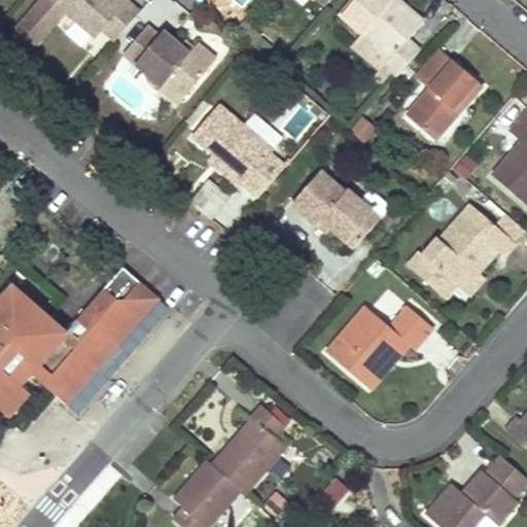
[(115,42),(141,13),(127,1),(121,6),(113,0),(41,0),(14,32),(34,48),(59,19),(56,15),(61,10),(64,13),(95,39),(102,31),(115,42)]
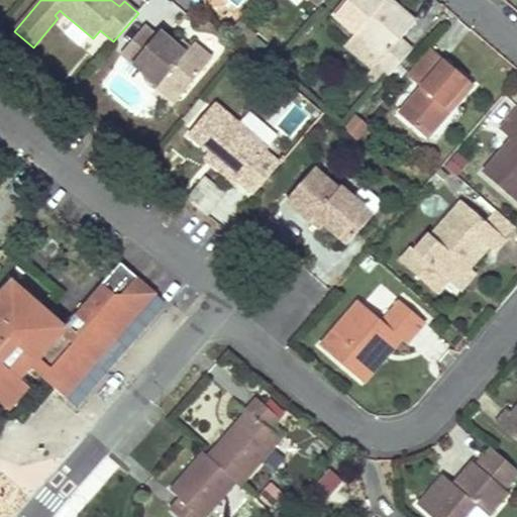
[(380,0),(344,0),(332,14),(355,34),(349,41),(388,76),(411,49),(399,39),(415,21),(391,1),(387,6),(380,0)]
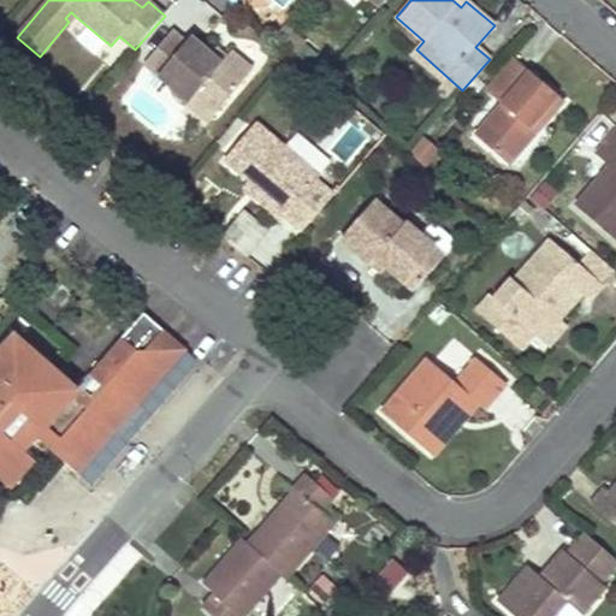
[(187,42),(172,30),(143,65),(189,104),(196,95),(215,112),(252,69),(231,51),(226,55),(223,61),(212,53),(191,36),(187,42)]
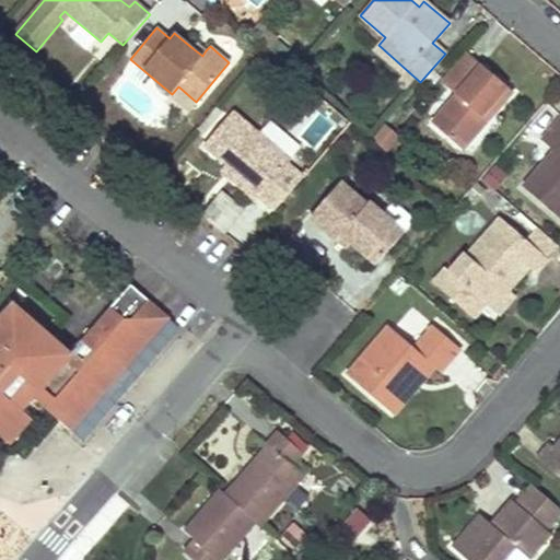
[(202,56),(206,50),(196,43),(193,48),(202,56)]
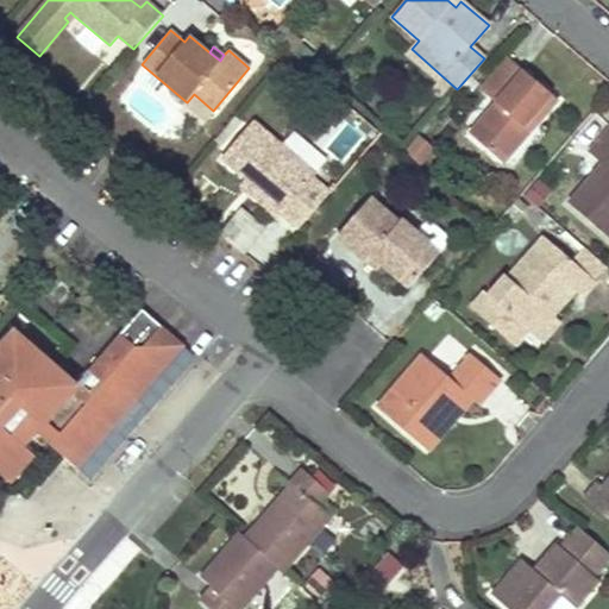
[(557,99),(508,57),(481,89),(495,102),(469,132),(503,162),(557,99)]
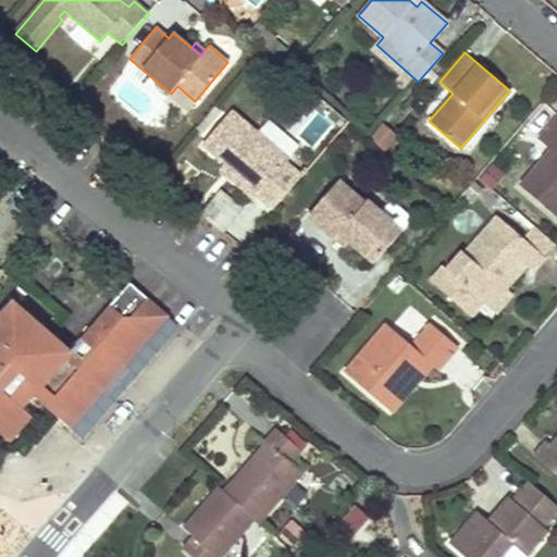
[(177,86),(171,94),(169,96),(187,110),(195,101),(177,86)]
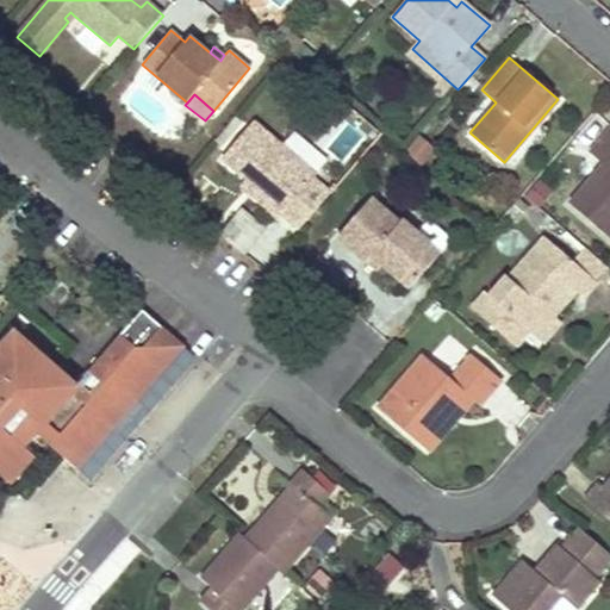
[(254,123),(222,160),(254,187),(249,193),(280,219),(282,215),(300,230),(331,193),(313,179),(316,175),(254,123)]
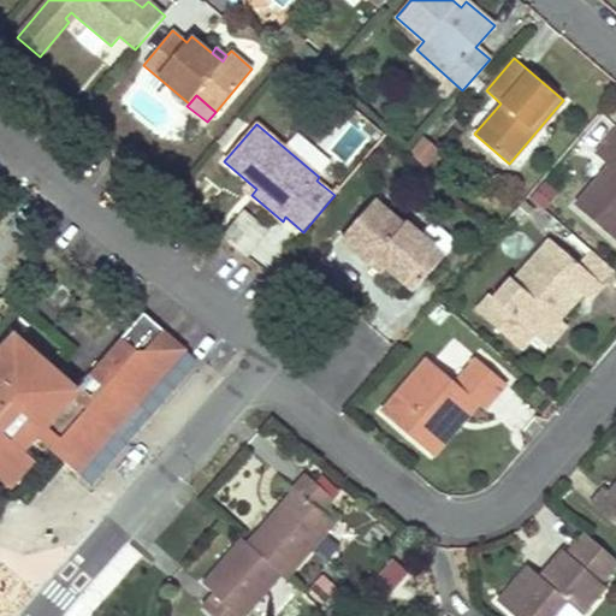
[(615,126),(593,153),(608,166),(574,205),(615,240),(615,237),(615,126)]
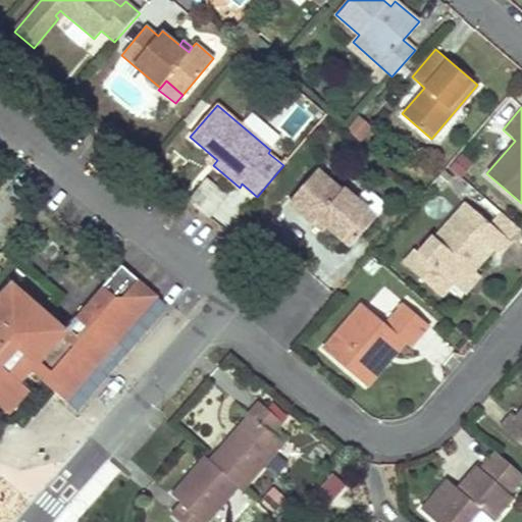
[(377,133),(359,116),(348,129),(366,146),(377,133)]
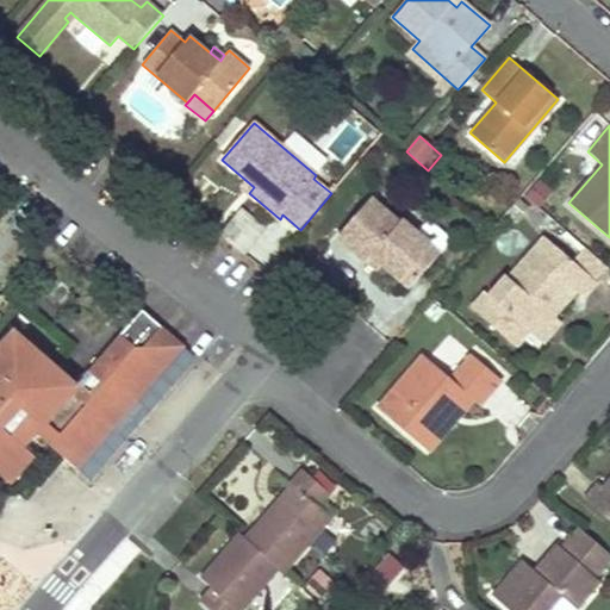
[(552,194),(539,181),(524,195),(537,209),(552,194)]
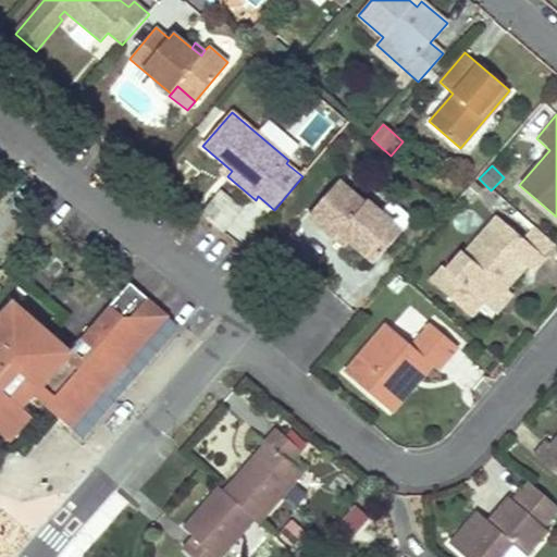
[(368,206),(341,182),(309,219),(336,242),(342,236),(349,243),(374,264),(404,231),(370,203),(368,206)]
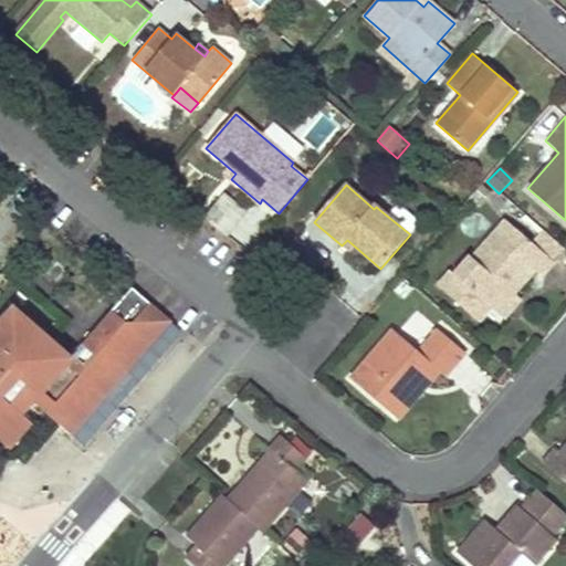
[(528,241),(503,220),(495,230),(470,259),(468,255),(451,275),(448,272),(437,284),(479,320),(489,307),(505,289),(513,294),(533,270),(540,275),(552,261),(528,241)]
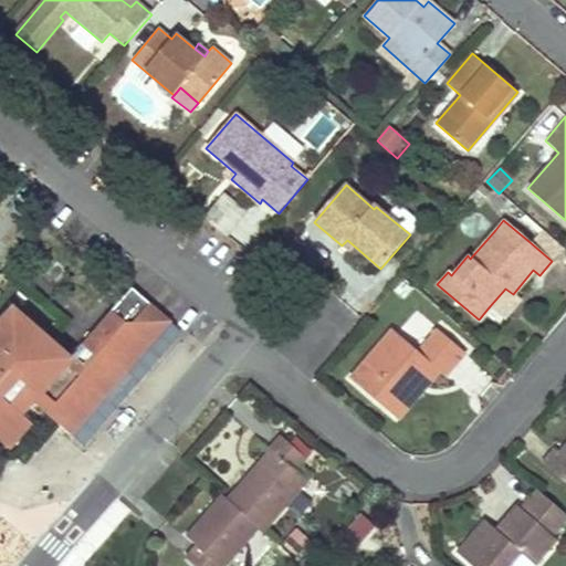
[(528,241),(552,261),(564,248),(541,228),(528,241)]
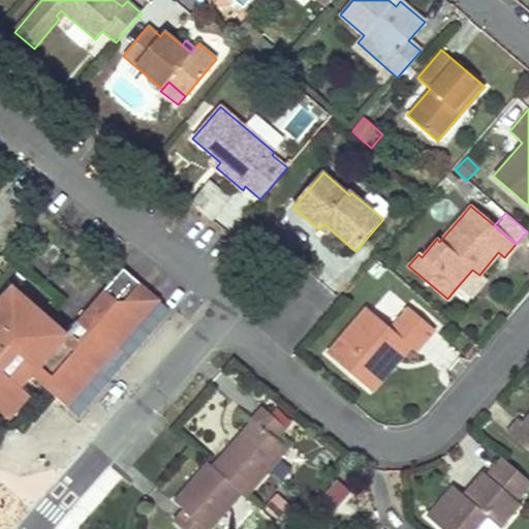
[(324,224),(319,229),(327,236),(332,230),(324,224)]
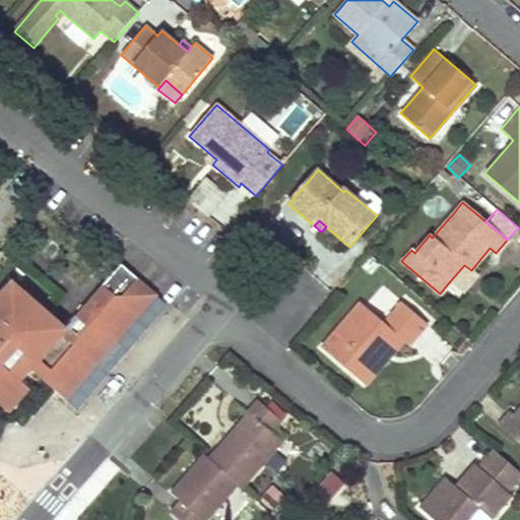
[(461,294),(477,275),(471,270),(464,265),(449,282),(461,294)]
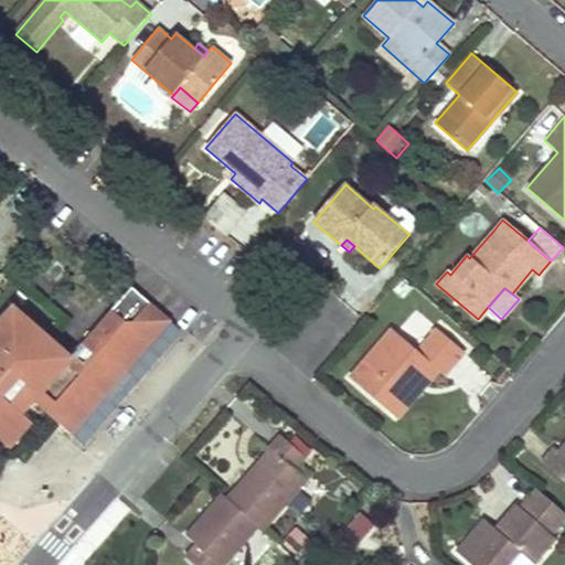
[(131,291),(117,308),(131,321),(146,305),(131,291)]
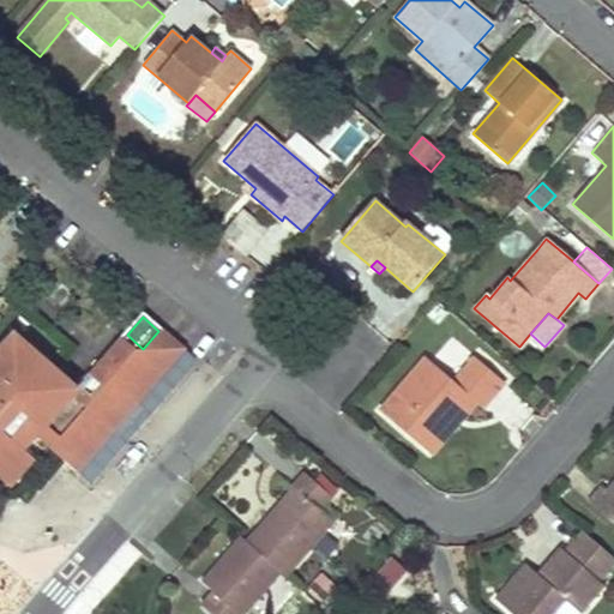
[(0,475),(1,476),(35,439),(64,464),(74,475),(184,353),(158,331),(143,349),(127,335),(74,393),(50,372),(14,341),(0,356),(0,475)]
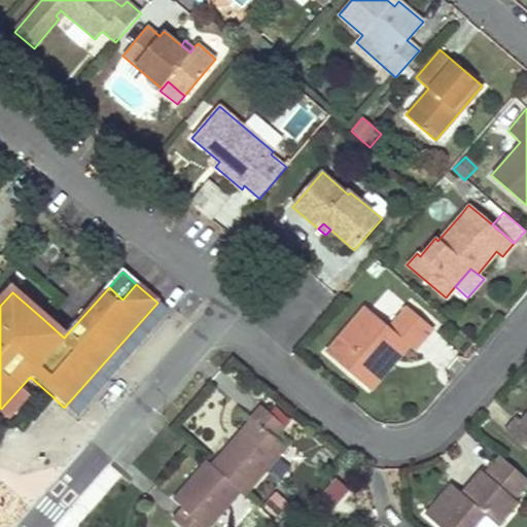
[(169,313),(157,303),(64,408),(75,417),(169,313)]
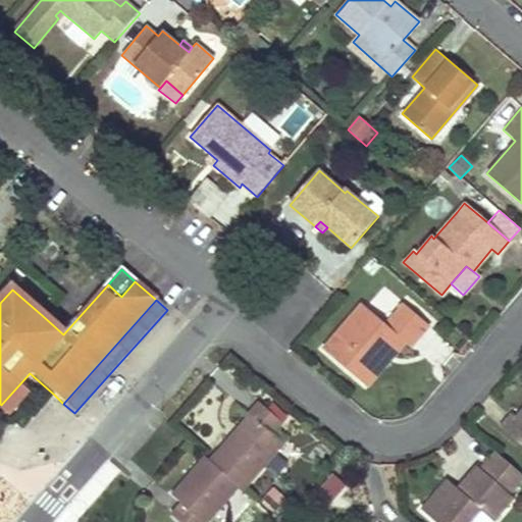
[(429,325),(404,304),(385,324),(362,305),(323,350),(359,379),(384,350),(395,357),(398,353),(406,343),(411,347),(429,325)]
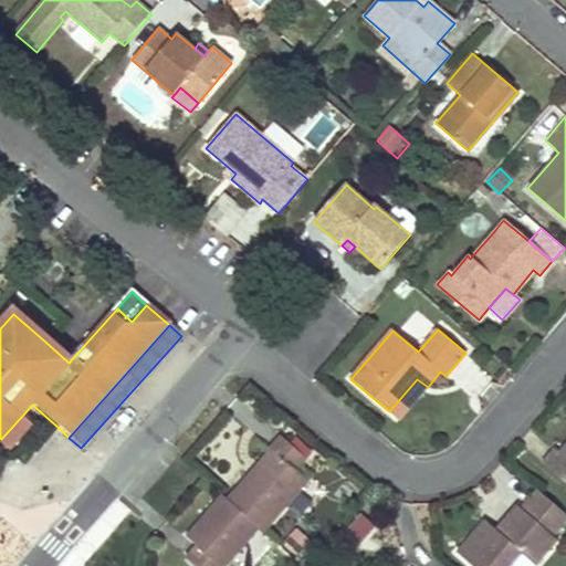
[(417,379),(389,411),(399,420),(408,409),(428,387),(417,379)]
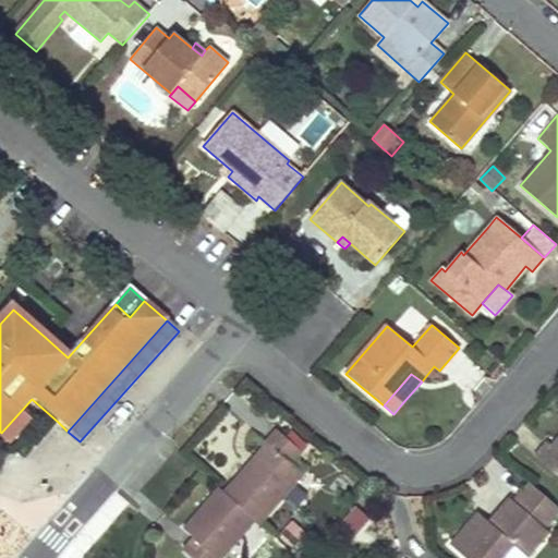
[(267,446),(225,494),(254,520),(259,524),(282,498),(295,484),(303,476),(289,464),(299,452),(276,433),(266,444),(267,445),(267,446)]
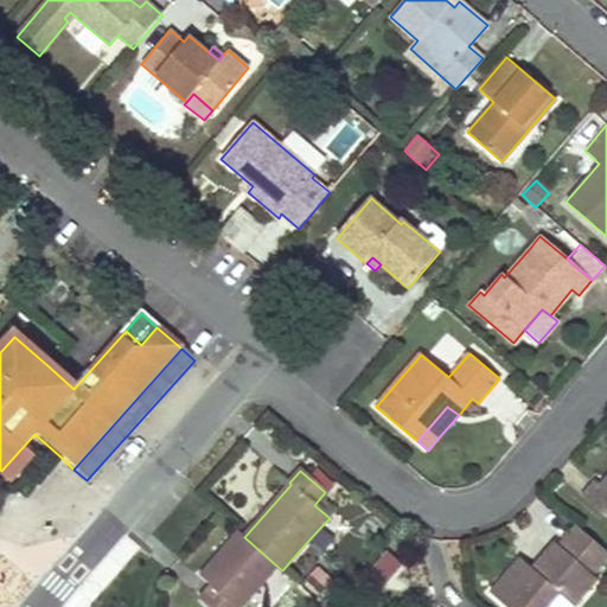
[(606,491),(606,492),(599,485),(594,480),(581,496),(606,518),(606,491)]
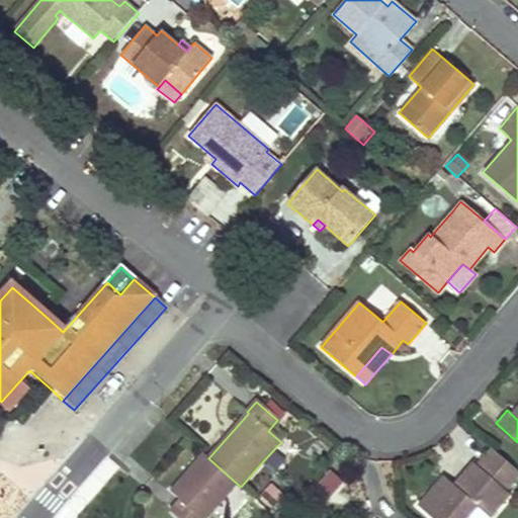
[(506,491),(517,478),(517,471),(490,447),(476,464),(471,461),(452,485),(442,476),(418,505),(432,517),(467,517),(477,508),(489,517),(490,517),(511,495),(506,491)]
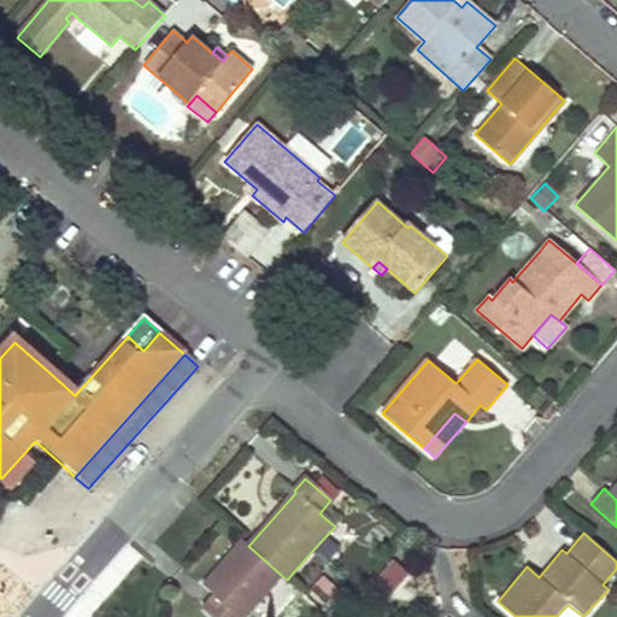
[(341,548),(327,535),(312,551),(328,564),(341,548)]
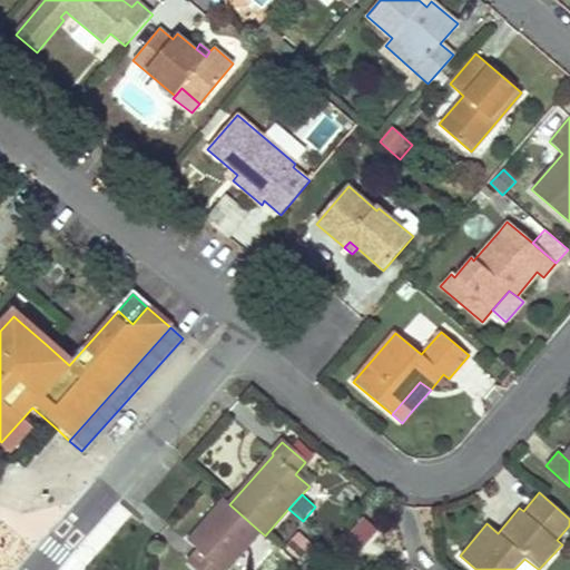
[(225,569),(259,531),(229,504),(225,501),(188,542),(198,551),(186,564),(192,569),(225,569)]
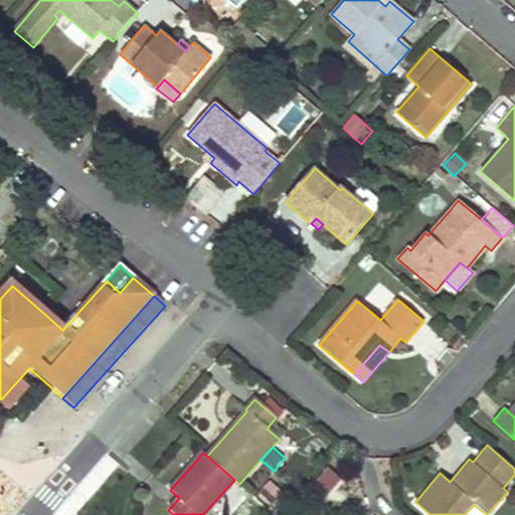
[(327,500),(343,481),(326,466),(310,485),(327,500)]
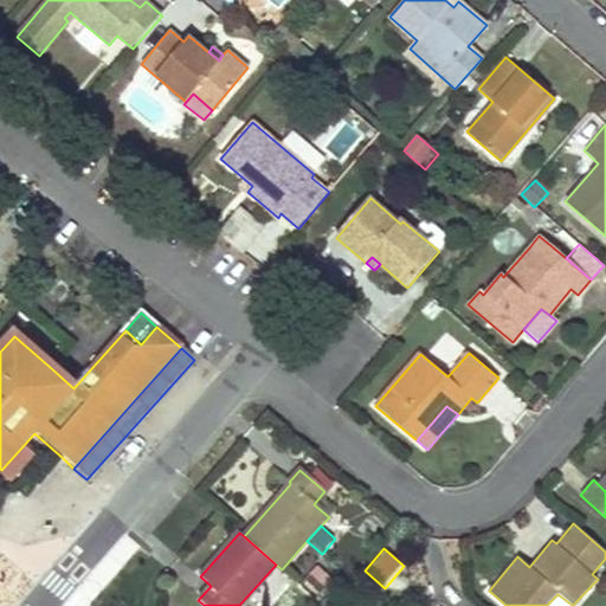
[(337,582),(320,566),(305,581),(324,598),(337,582)]
